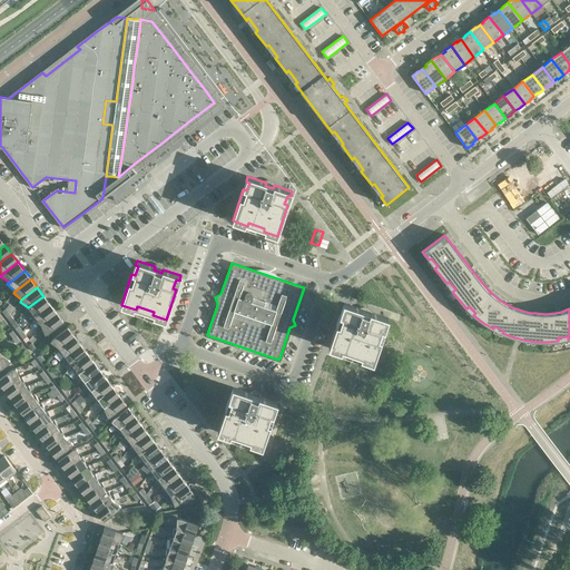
[(50,304),(43,296),(28,307),(26,310),(35,316),(50,304)]
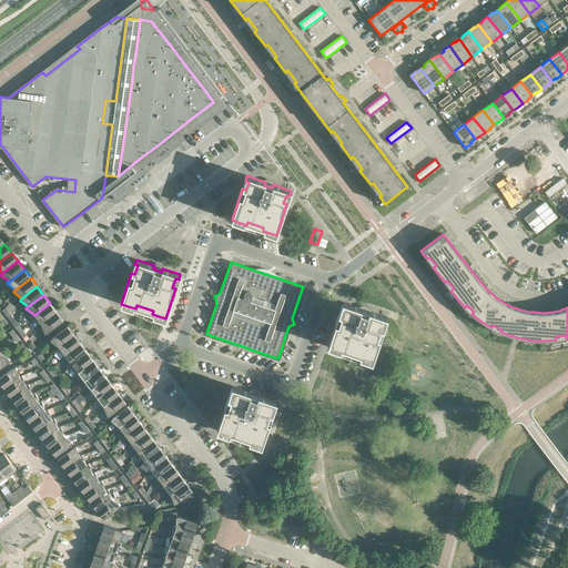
[(358,356),(372,362),(383,331),(379,330),(382,321),(385,322),(387,317),(369,311),(368,314),(359,311),(361,308),(343,302),(341,307),(344,308),(341,316),(338,315),(327,346),(342,351),(343,348),(359,354),(358,356)]
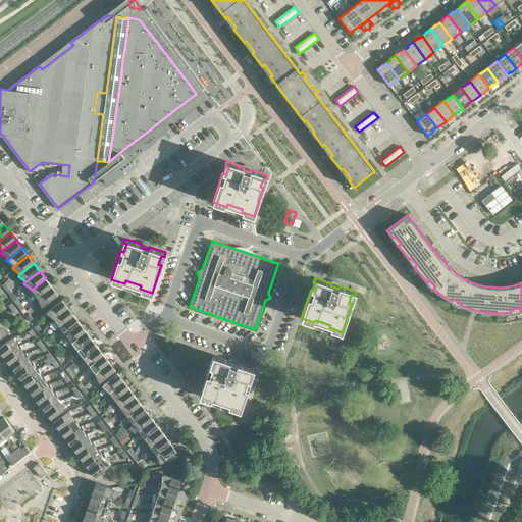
[(52,286),(46,278),(32,290),(30,292),(38,298),(52,286)]
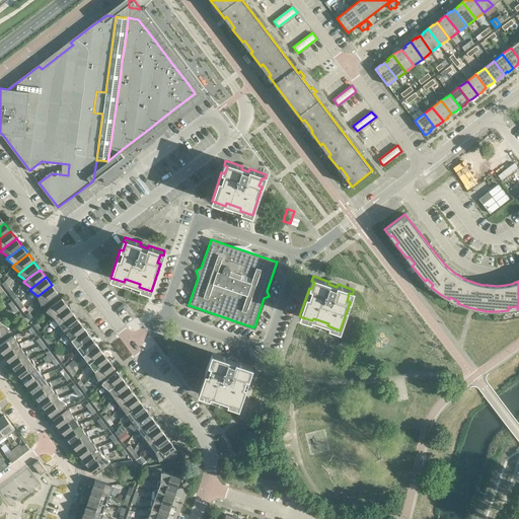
[(58,293),(52,285),(38,296),(41,305),(44,303),(58,293)]
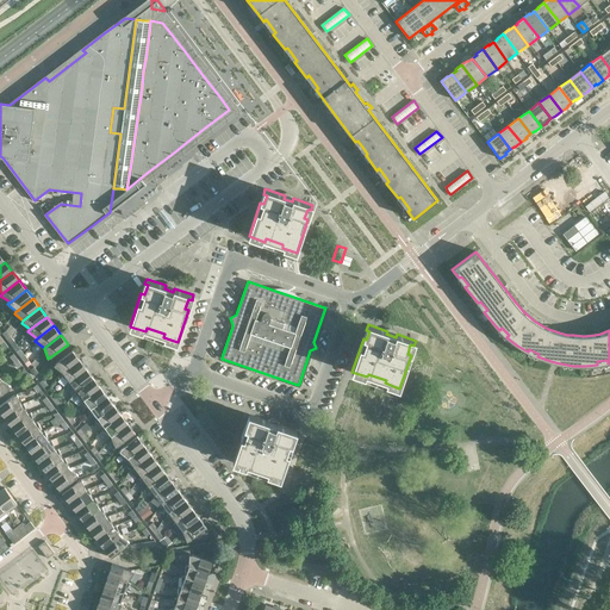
[(54,366),(62,373),(63,373),(80,360),(73,350),(56,362),(54,366)]
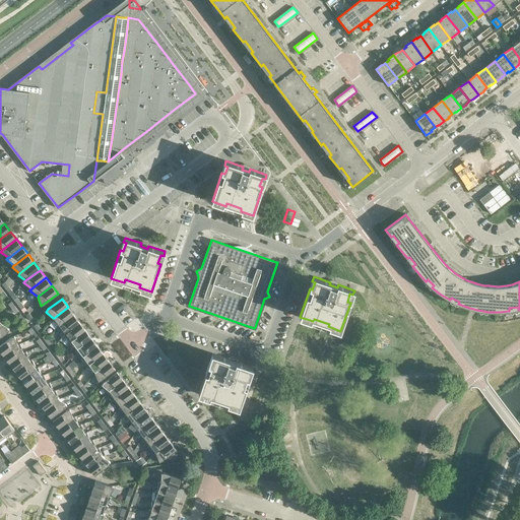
[(74,315),(68,307),(54,318),(53,318),(52,320),(59,325),(74,315)]
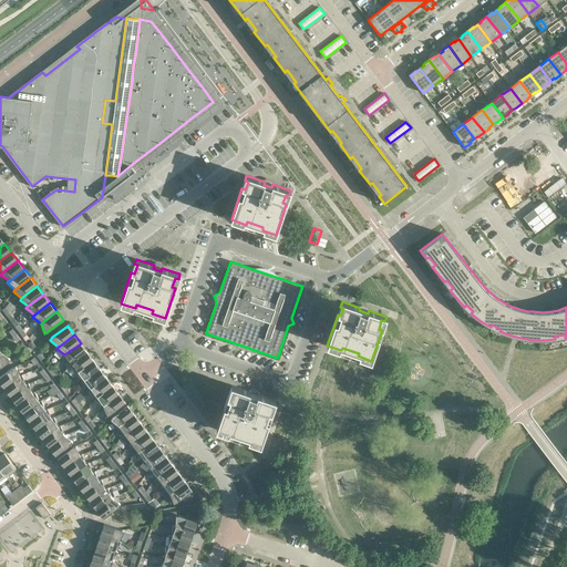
[(86,351),(81,343),(64,354),(63,357),(71,363),(86,351)]
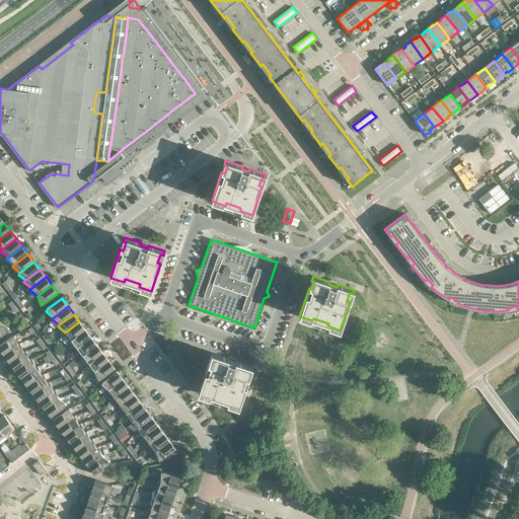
[(85,329),(79,321),(65,332),(60,340),(67,345),(70,343),(69,342),(71,340),(71,341),(85,329)]
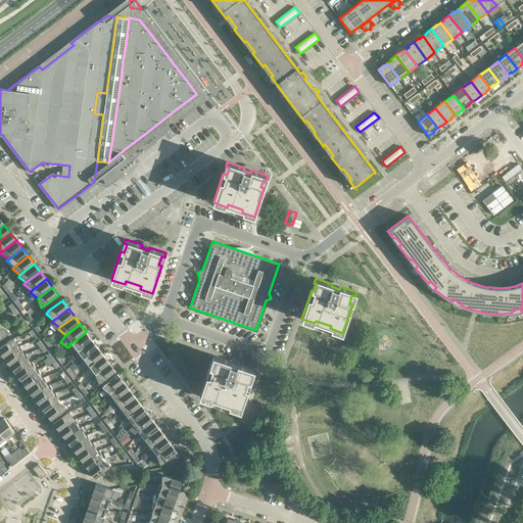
[(9,331),(2,325),(0,326),(0,339),(7,334),(9,331)]
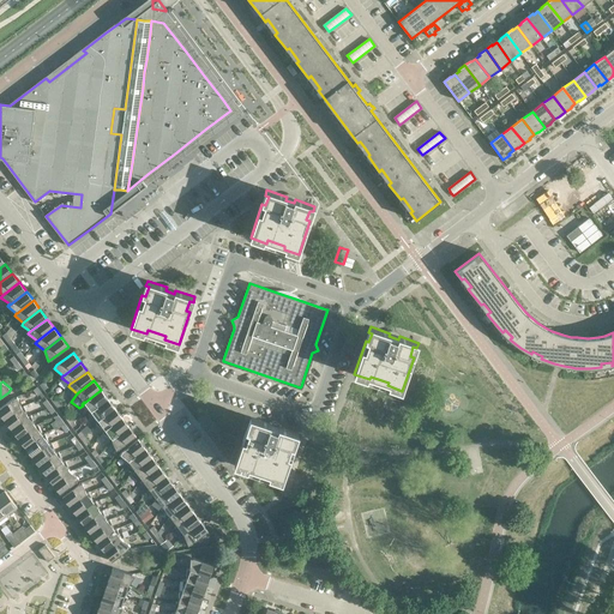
[(108,399),(101,390),(84,403),(84,402),(82,404),(83,405),(91,411),(108,399)]
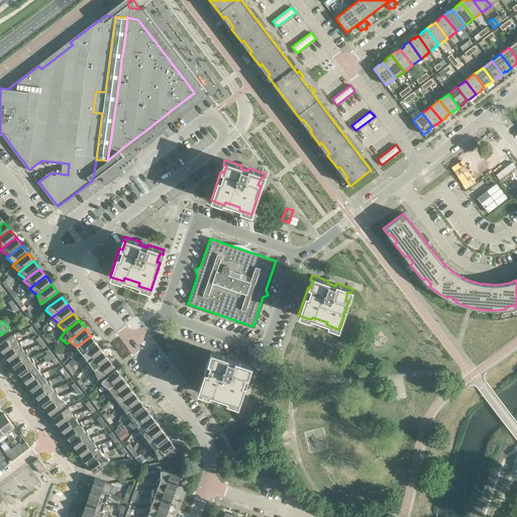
[(0,343),(0,348),(4,353),(18,342),(14,334),(11,335),(0,343)]
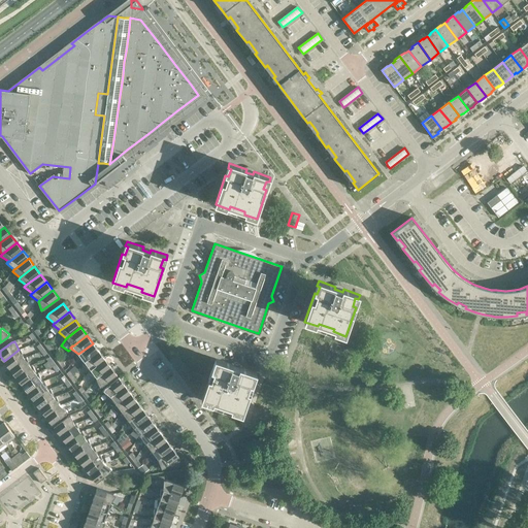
[(99,351),(93,343),(78,354),(76,356),(84,362),(85,362),(99,351)]
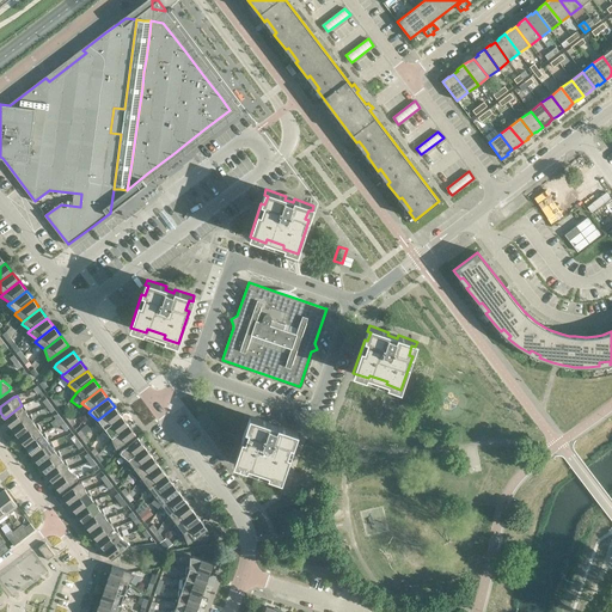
[(24,404),(22,405),(5,418),(11,428),(29,415),(28,415),(24,404)]
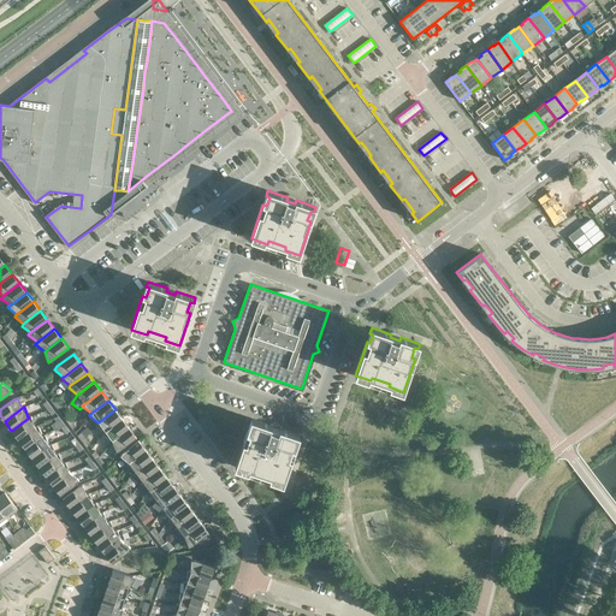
[(123,419),(116,409),(99,422),(98,422),(96,425),(105,431),(106,432),(123,419)]
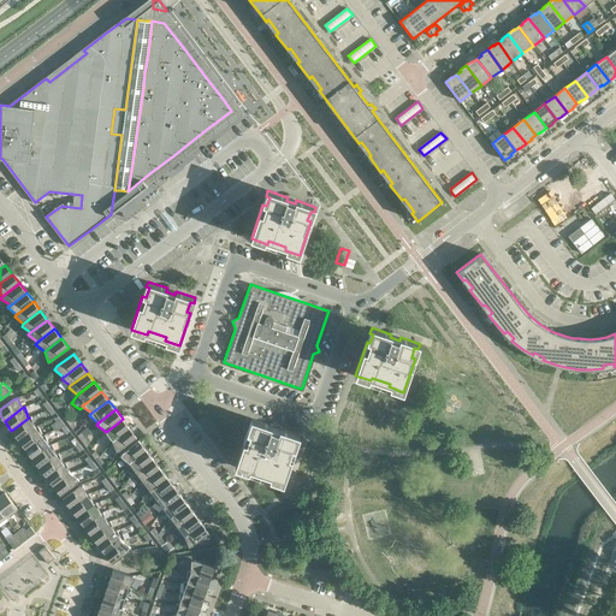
[(31,416),(28,418),(29,418),(11,431),(18,439),(35,427),(35,426),(31,416)]
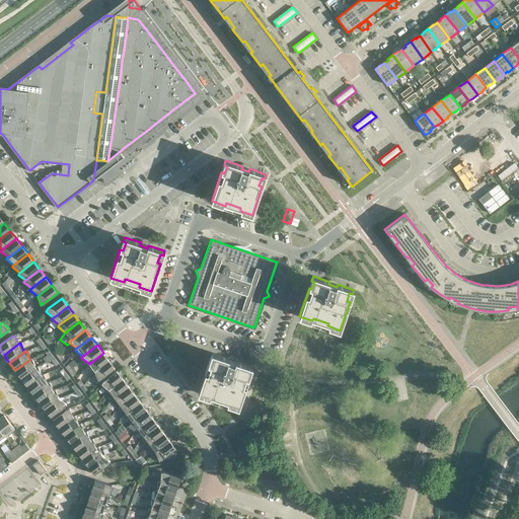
[(108,361),(103,353),(89,364),(88,363),(87,365),(94,371),(108,361)]
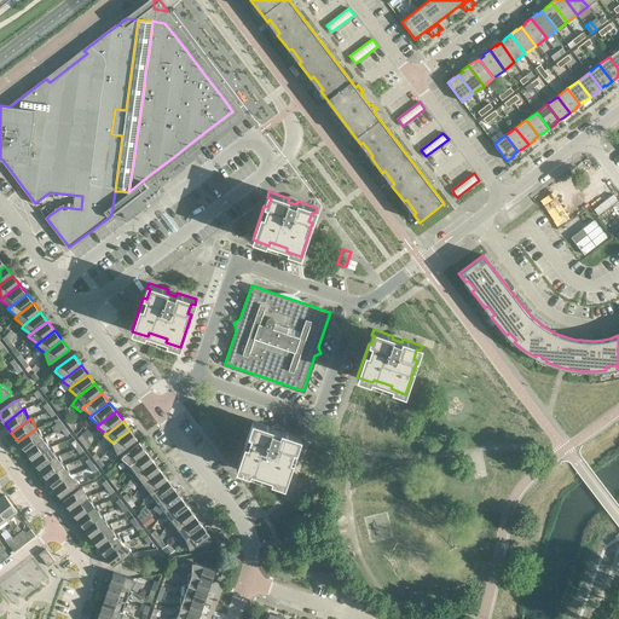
[(270,480),(284,485),(296,452),(293,451),(296,441),(299,443),(301,437),(282,431),(281,434),(271,431),(272,427),(253,421),(252,426),(254,427),(252,437),(248,435),(237,469),(253,474),(254,470),(271,476),(270,480)]
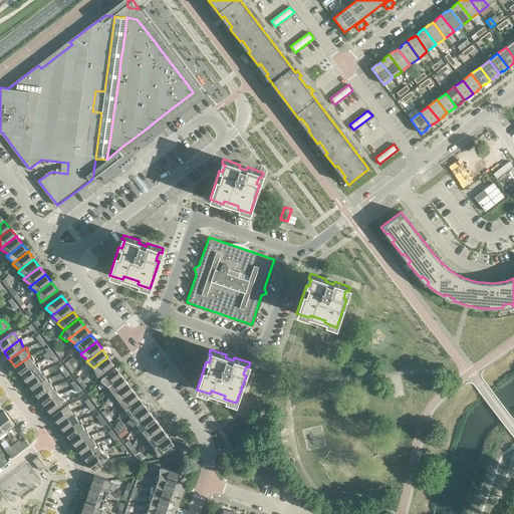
[(32,355),(29,355),(29,356),(15,366),(21,374),(35,363),(32,355)]
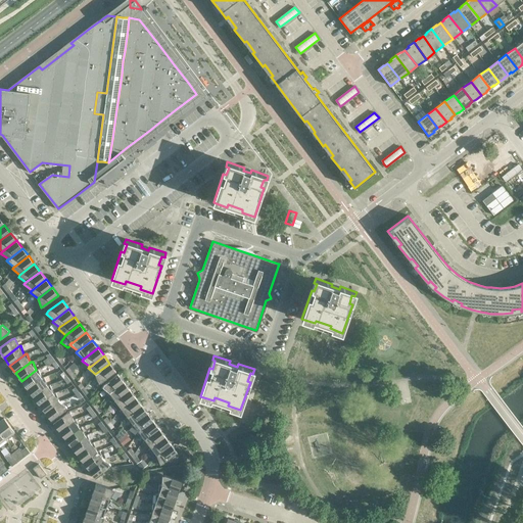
[(115,372),(109,364),(95,374),(99,383),(102,382),(115,372)]
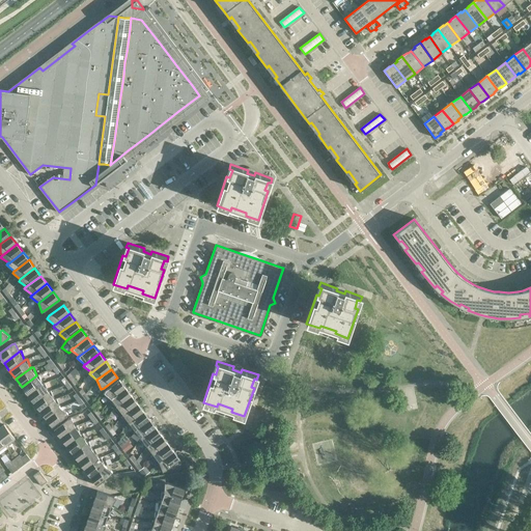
[(38,374),(36,375),(22,387),(28,395),(43,384),(38,374)]
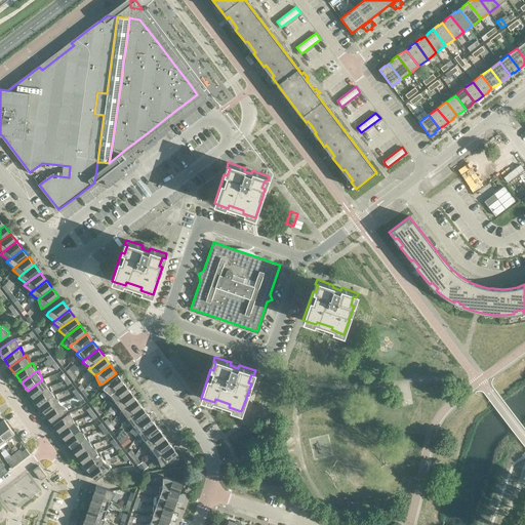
[(124,384),(118,375),(105,386),(102,389),(110,394),(124,384)]
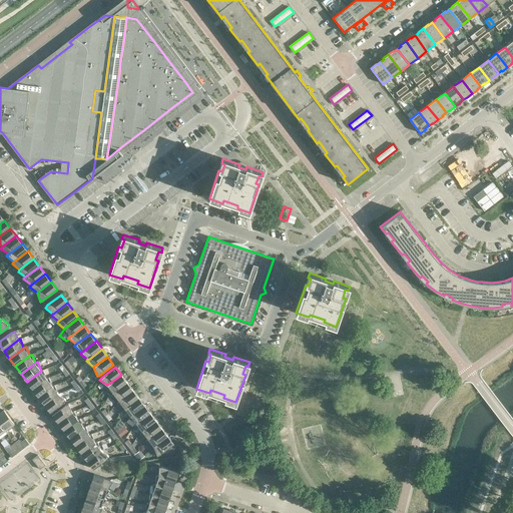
[(43,370),(41,371),(27,382),(33,389),(47,379),(47,378),(43,370)]
